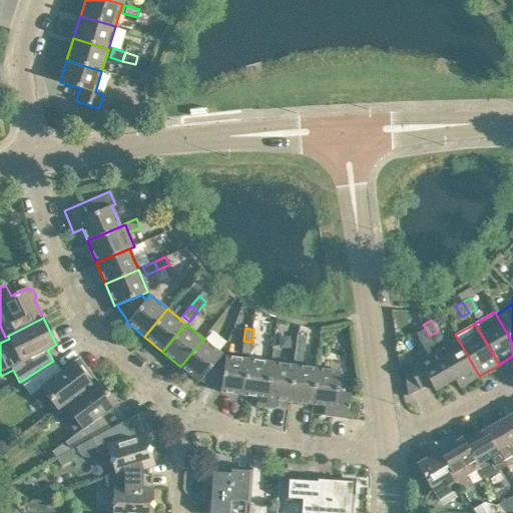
[(408,369),(404,372),(408,396),(419,389),(430,383),(434,390),(454,379),(442,358),(429,336),(425,328),(416,334),(428,354),(406,366),(408,369)]
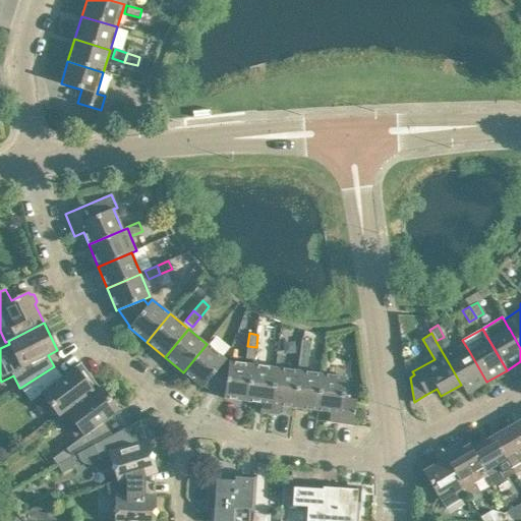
[(301,340),(299,353),(308,354),(310,341),(301,340)]
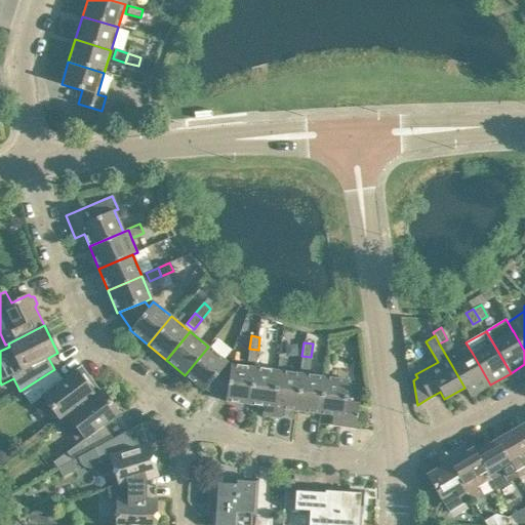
[(204,389),(226,399),(229,371),(223,368),(227,362),(208,347),(185,375),(203,391),(204,389)]
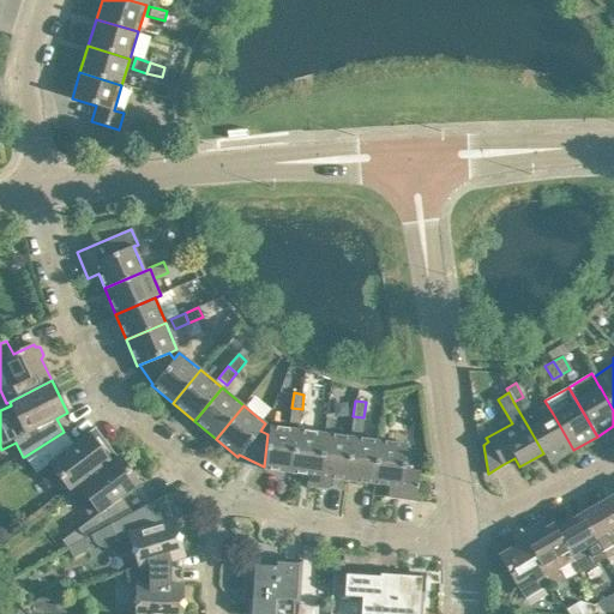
[(302,409),(292,408),(289,423),(300,425),(302,409)]
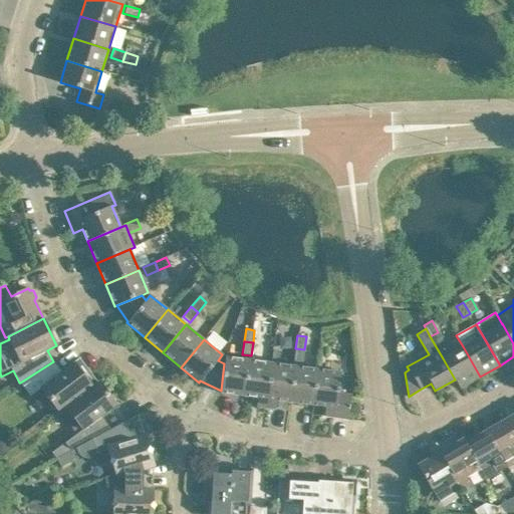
[(463,346),(443,358),(455,379),(460,389),(480,376),(463,346)]
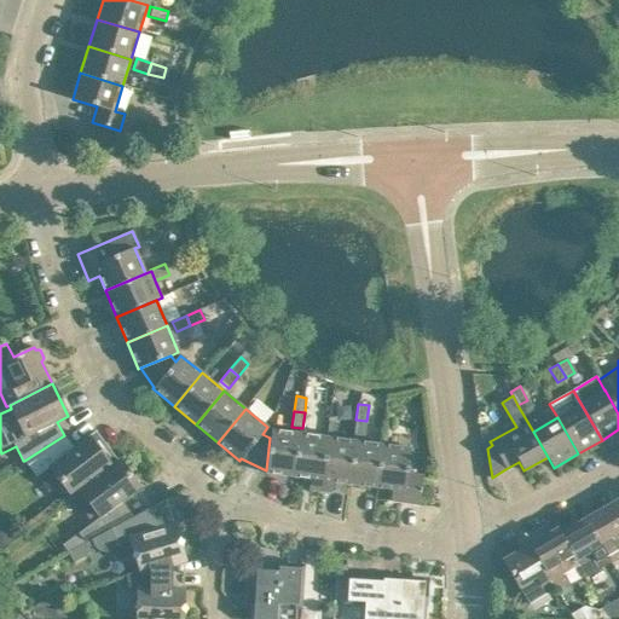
[(366,421),(356,420),(354,434),(365,437),(366,421)]
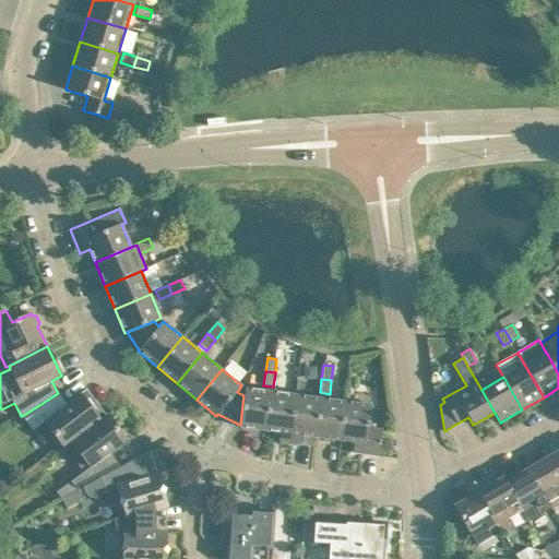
[(346,399),(371,403),(373,390),(348,384),(346,399)]
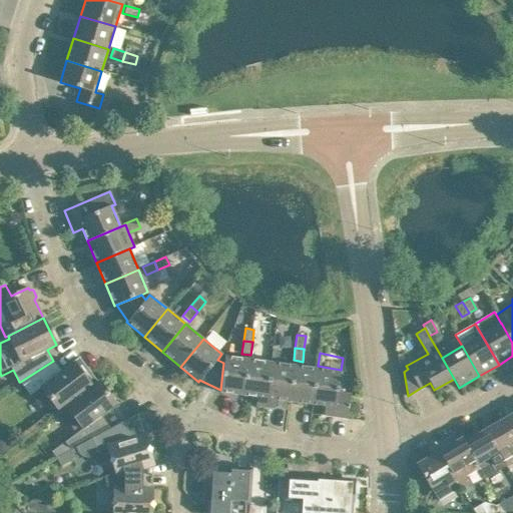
[(242,395),(247,359),(224,356),(223,363),(220,390),(219,392),(242,395)]
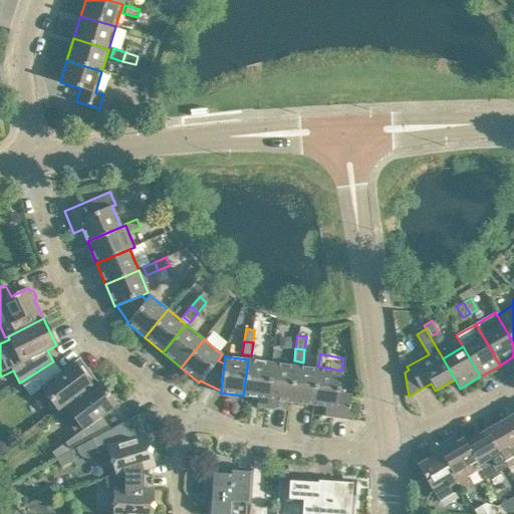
[(59,412),(66,406),(65,406),(91,387),(90,387),(96,381),(79,357),(57,373),(50,364),(54,362),(53,361),(20,382),(30,396),(41,388),(59,412)]
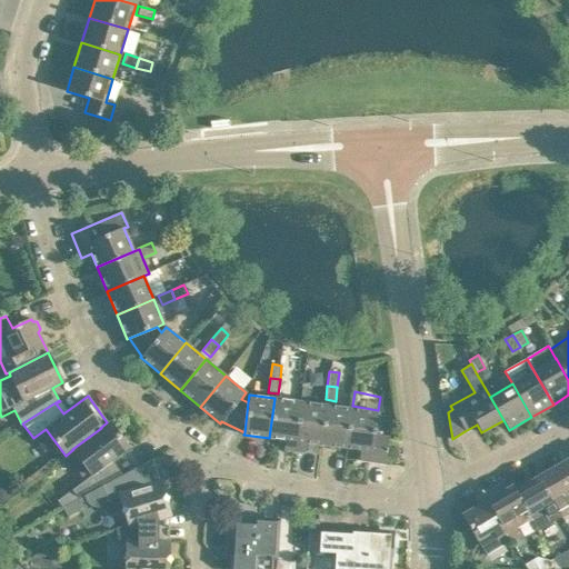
[(283,450),(292,451),(300,401),(275,398),(269,438),(285,440),(283,450)]
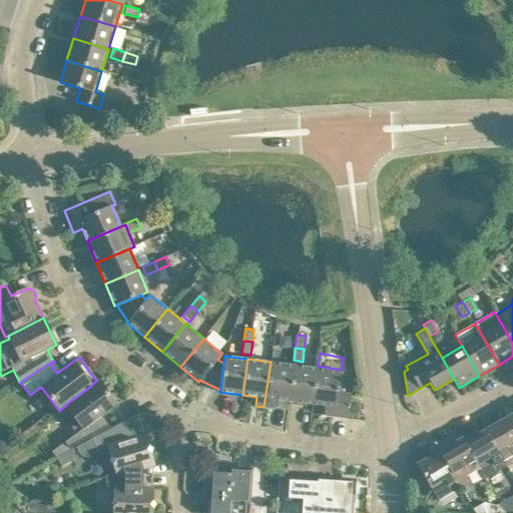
[(276,399),(289,401),(294,365),(271,362),(264,407),(275,408),(276,399)]
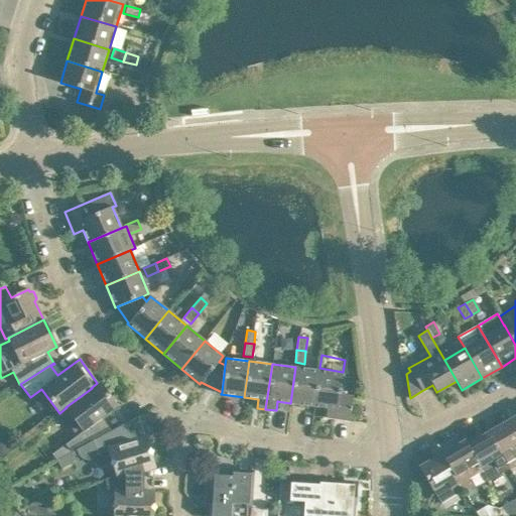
[(290,403),(313,406),(318,370),(295,367),(290,403)]
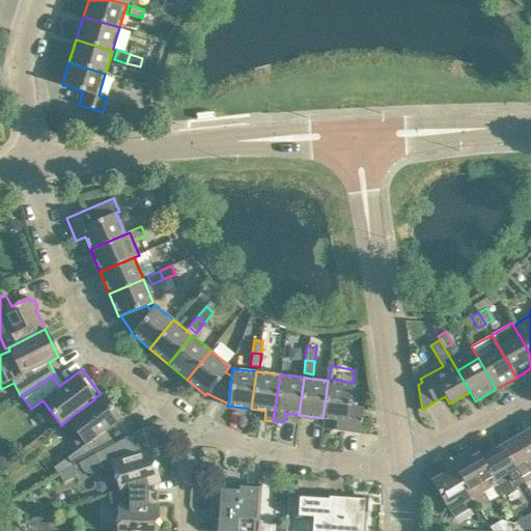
[(352,384),(328,381),(323,418),(336,420),(335,429),(359,432),(363,408),(350,407),(352,384)]
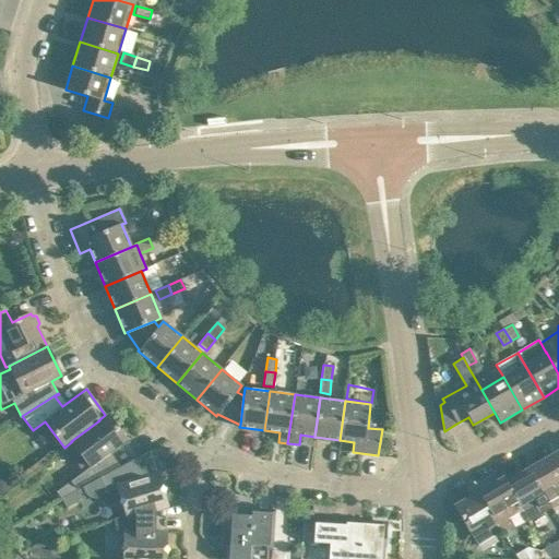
[(83,472),(55,494),(59,500),(74,491),(81,488),(120,466),(119,466),(114,468),(105,456),(109,453),(126,441),(106,414),(105,415),(98,420),(99,420),(71,441),(72,441),(85,459),(78,464),(83,472)]
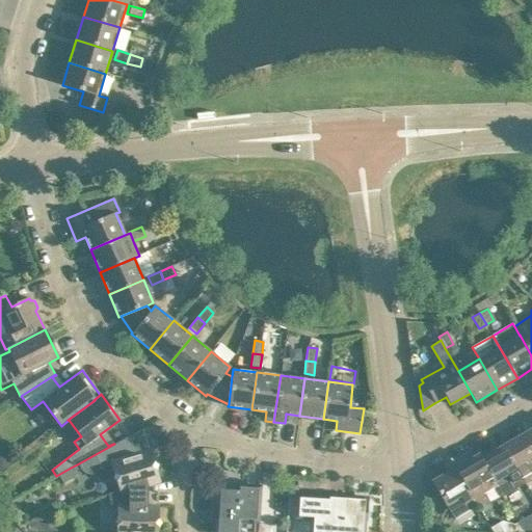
[(108,494),(108,495),(158,479),(150,452),(141,454),(135,432),(114,444),(77,464),(81,472),(85,474),(89,475),(95,474),(98,469),(107,466),(112,464),(120,490),(108,494)]
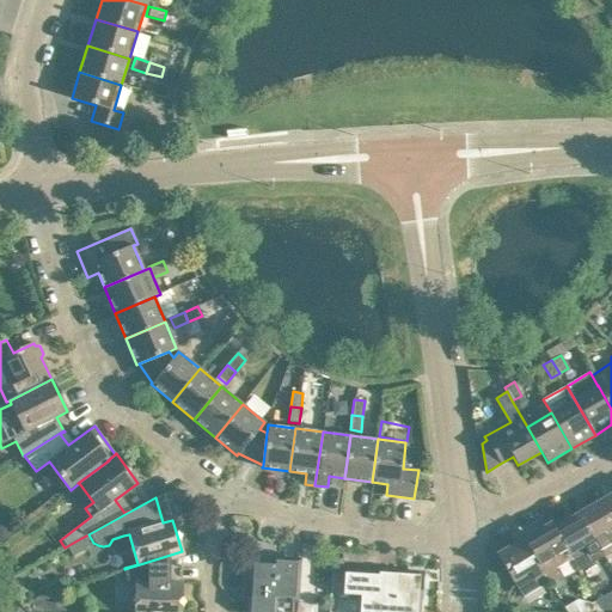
[(611,509),(605,497),(579,512),(604,556),(611,551),(611,545),(611,544),(611,543),(611,509)]
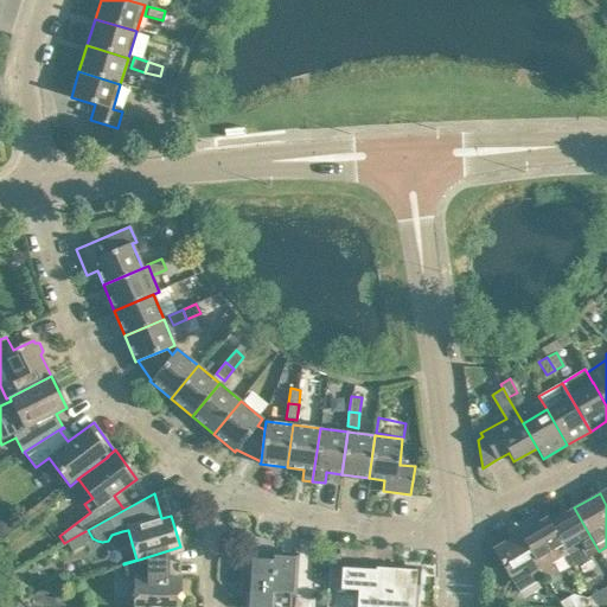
[(547,517),(545,518),(567,555),(574,567),(599,551),(574,508),(549,523),(547,517)]
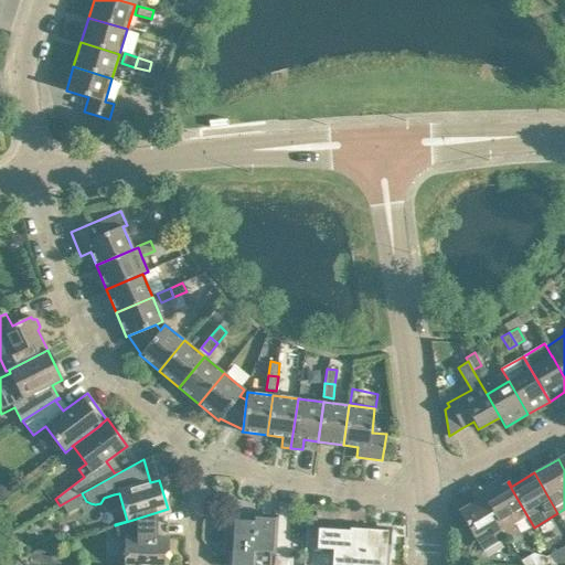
[(508,482),(483,497),(507,536),(516,531),(513,525),(528,516),(508,482)]
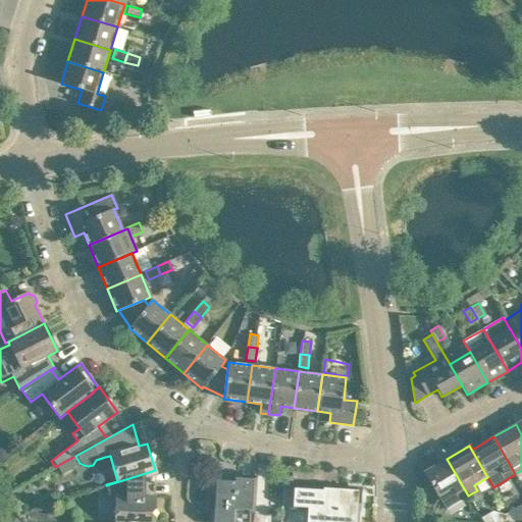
[(69,459),(55,467),(60,476),(74,468),(72,464),(69,459)]
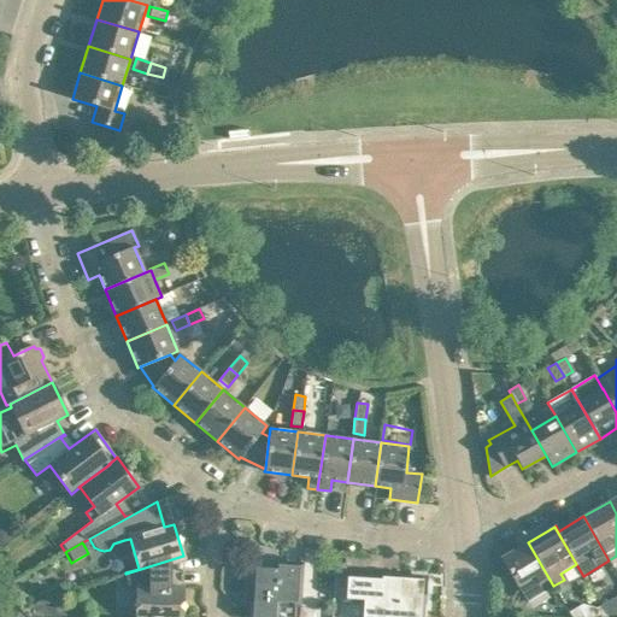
[(500,558),(491,564),(492,580),(510,574),(527,601),(553,586),(528,542),(500,558)]
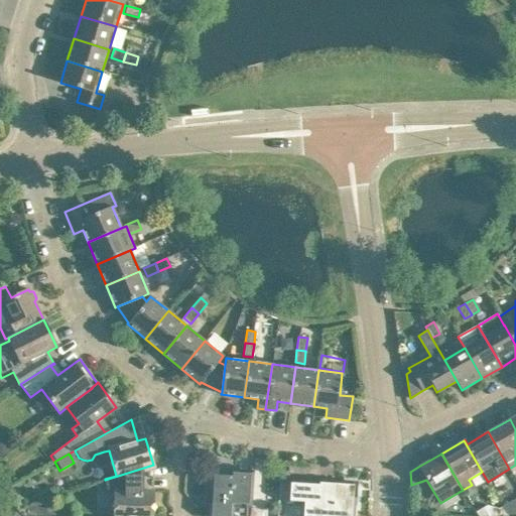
[(153,466),(153,465),(105,480),(109,493),(114,493),(113,515),(152,515),(153,493),(143,493),(143,469),(153,466)]
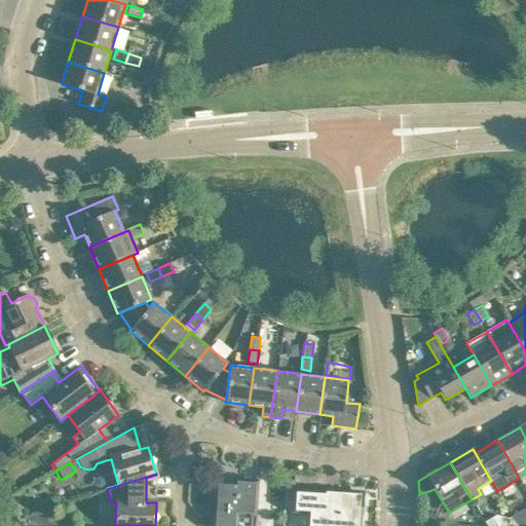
[(234,525),(235,514),(254,515),(256,482),(236,481),(236,485),(217,483),(214,525),(234,525)]
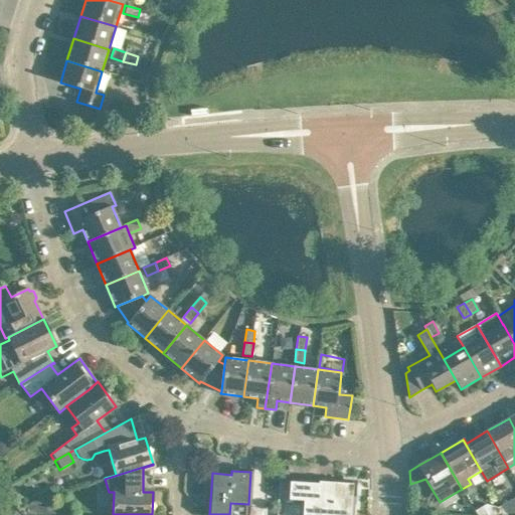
[(350,514),(353,484),(319,482),(319,484),(290,482),(289,500),(304,501),(302,514),(350,514)]
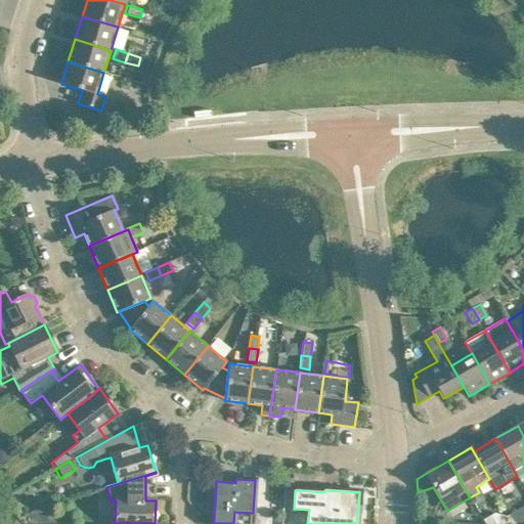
[(7,497),(1,500),(6,510),(12,506),(7,497)]
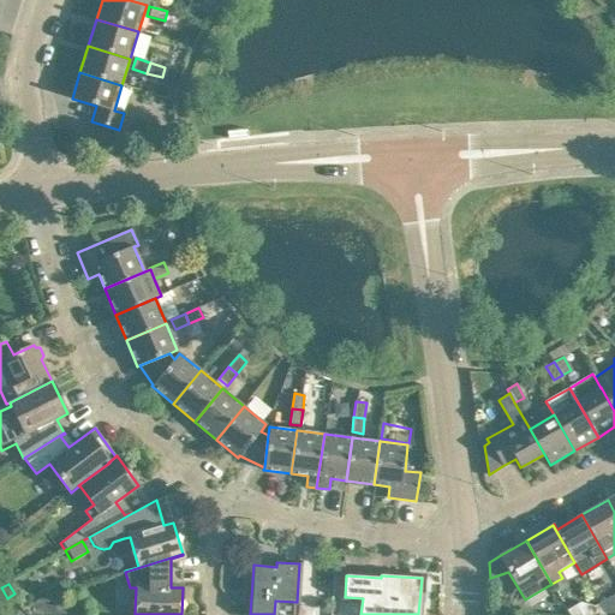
[(614,593),(597,604),(603,614),(604,614),(614,614),(614,593)]
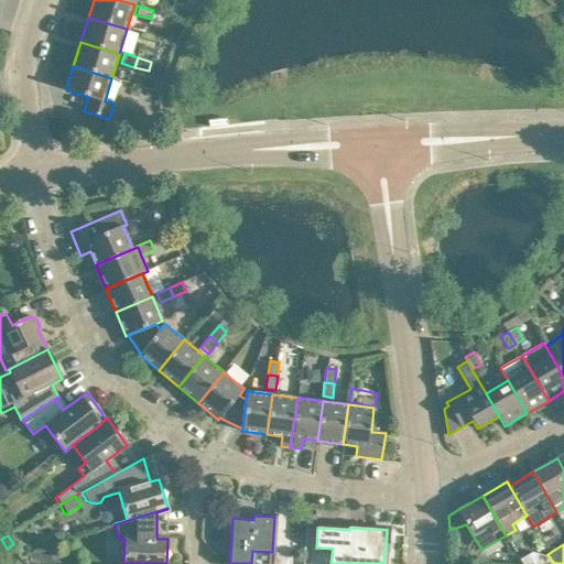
[(455,550),(453,550),(453,561),(466,561),(466,551),(455,550)]
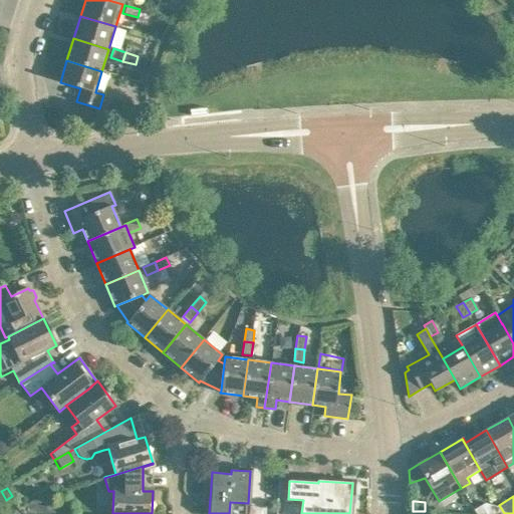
[(488,513),(483,504),(473,510),(476,513),(488,513)]
